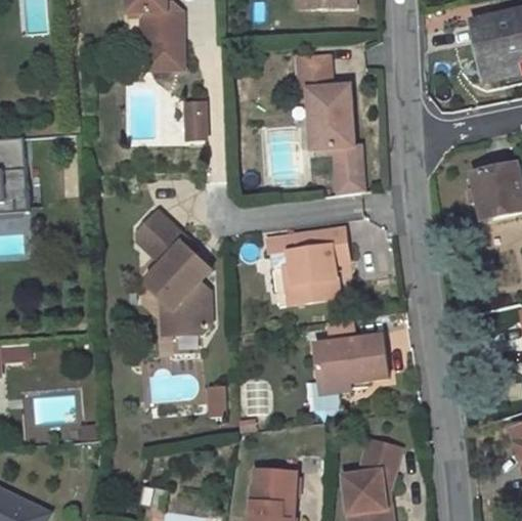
[(18,0),(23,33),(48,31),(45,0),(18,0)]
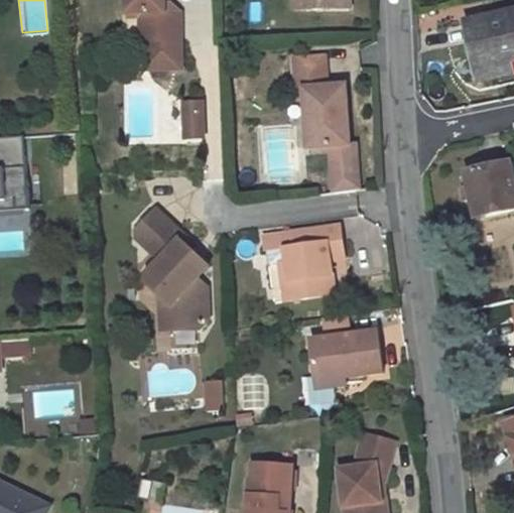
[(129,0),(129,13),(144,13),(145,39),(150,39),(151,69),(183,69),(182,12),(174,5),(167,4),(166,0),(129,0)]
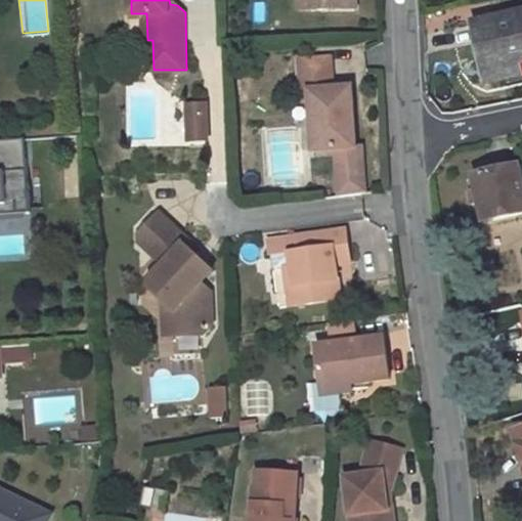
[(521,59),(521,11),(473,23),(483,69),(521,59)]
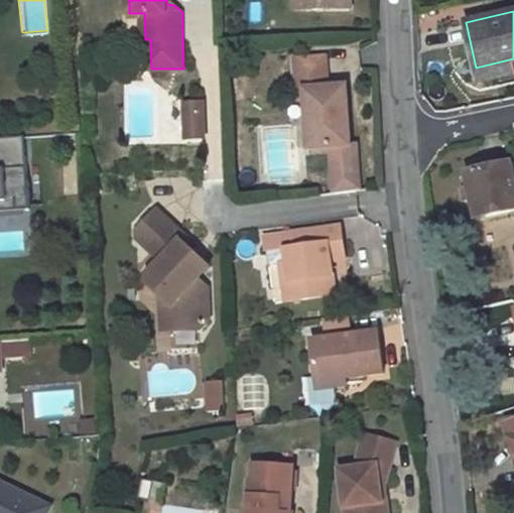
[(351,141),(346,80),(326,81),(324,49),(295,51),(297,85),(303,85),(308,144),(333,142),(337,191),(361,189),(357,140),(351,141)]
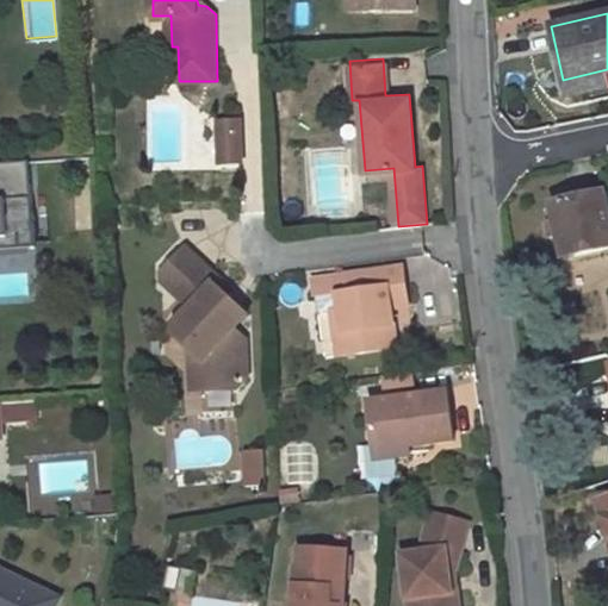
[(242,120),(218,122),(219,162),(243,161),(242,120)]
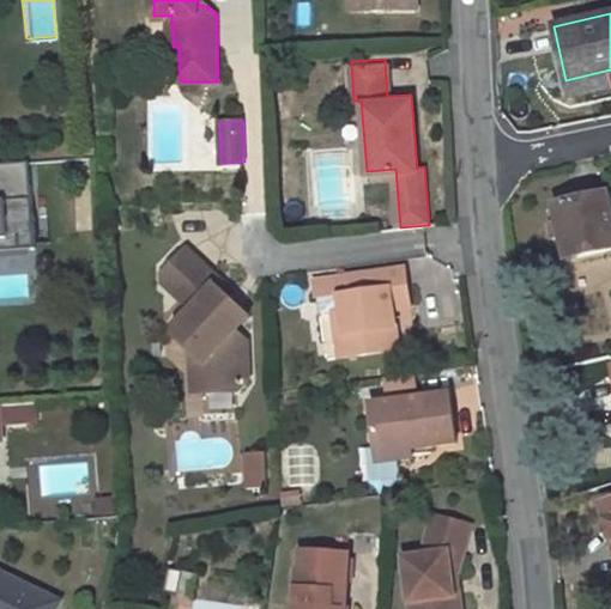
[(25,162),(0,163),(0,245),(31,244),(25,162)]
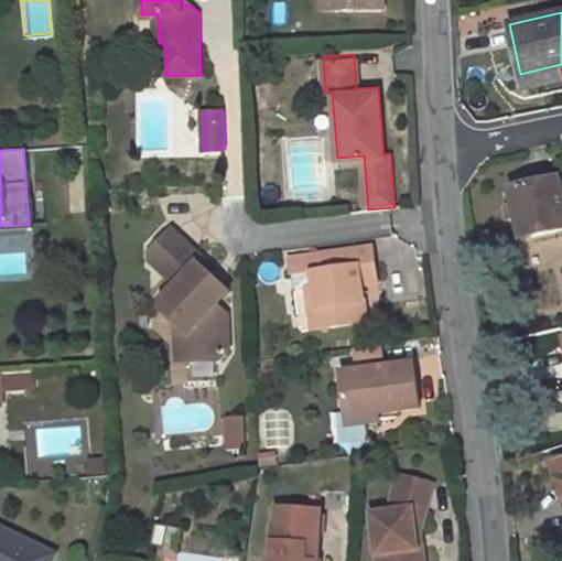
[(509,187),(520,236),(561,227),(561,204),(557,176),(509,187)]
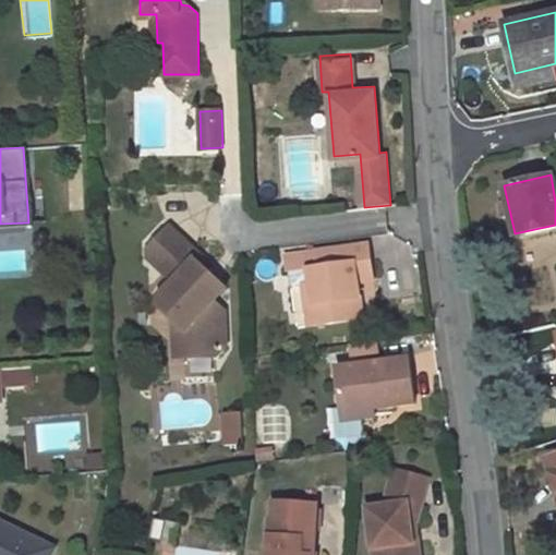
[(153,301),(170,317),(182,328),(184,352),(212,351),(221,342),(221,311),(208,298),(195,285),(195,278),(204,268),(208,264),(167,225),(147,245),(147,257),(170,281),(153,301)]
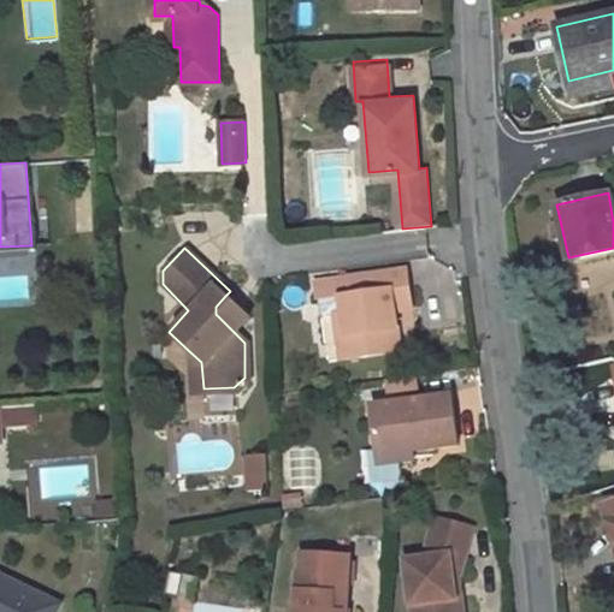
[(352,361),(405,355),(403,332),(401,310),(418,309),(415,285),(408,286),(407,271),(353,275),(355,296),(346,296),(347,314),(352,361)]
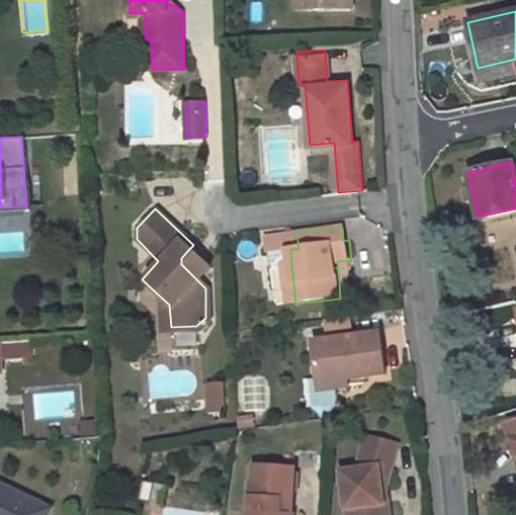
[(181,264),(193,276),(204,264),(189,249),(181,258),(181,264)]
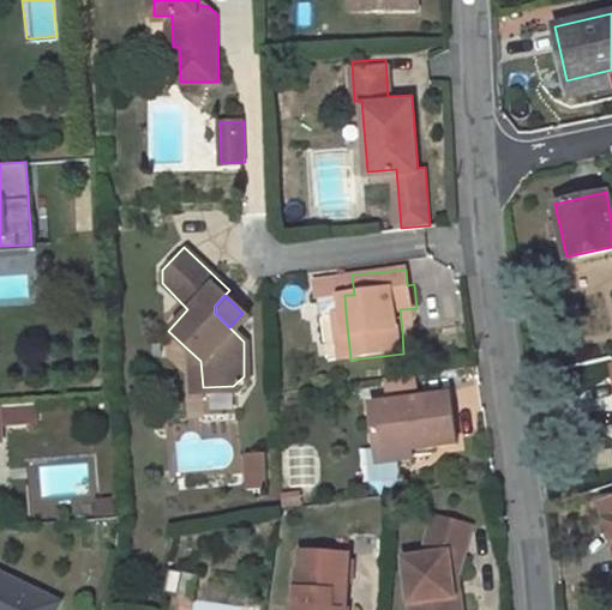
[(400,309),(402,331),(419,330),(417,308),(400,309)]
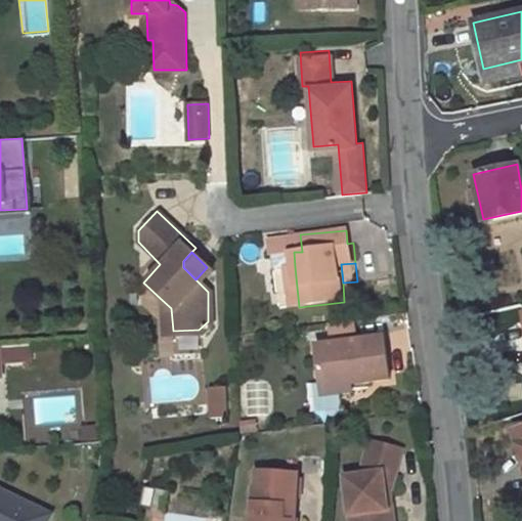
[(295,267),(288,268),(292,307),(299,307),(295,267)]
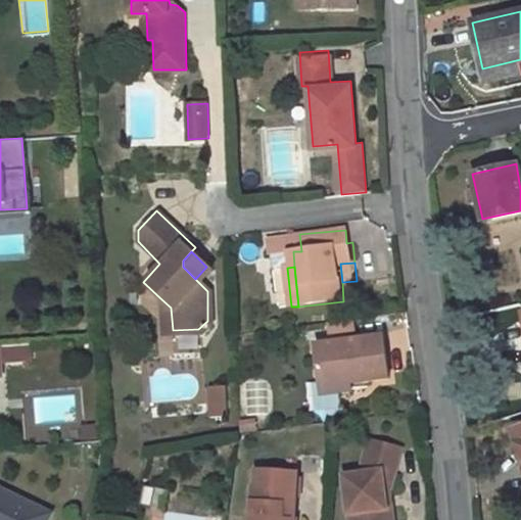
[(159,297),(160,331),(173,330),(171,308),(159,297)]
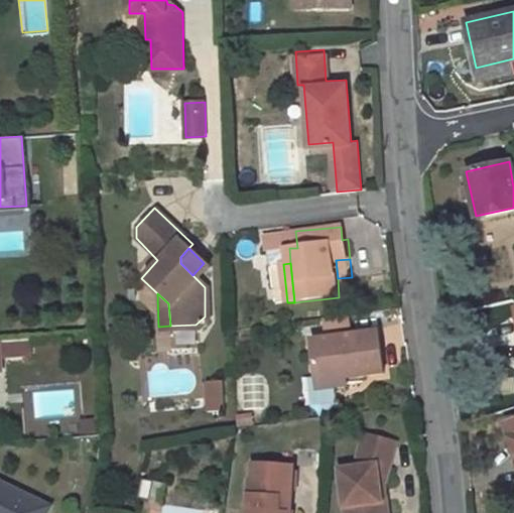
[(344,319),(320,321),(322,333),(345,332),(344,319)]
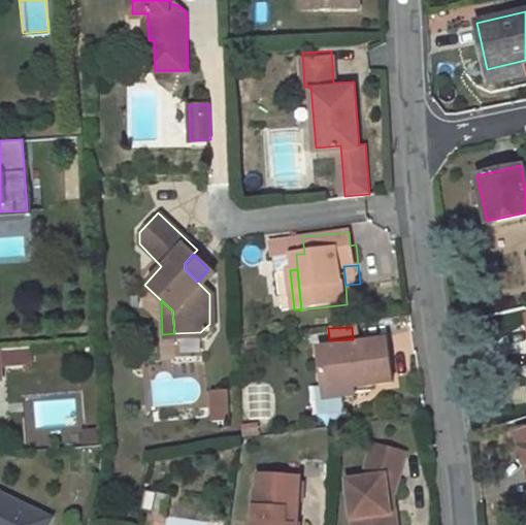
[(397,390),(391,343),(321,352),(325,391),(354,388),(355,395),(397,390)]
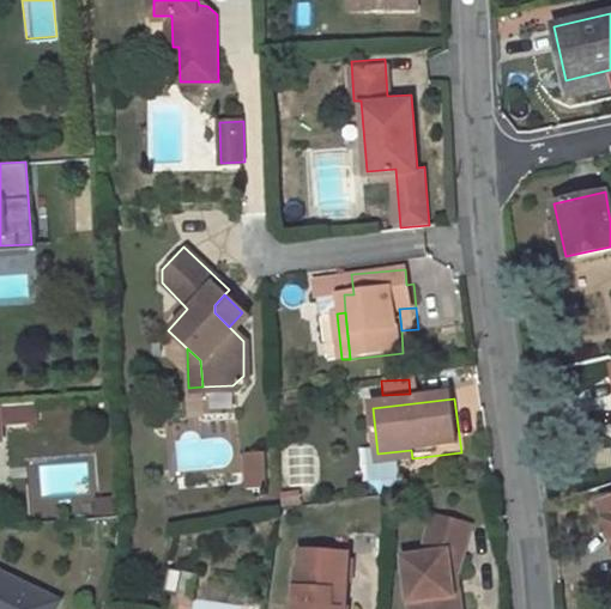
[(31,420),(30,405),(0,406),(1,422),(31,420)]
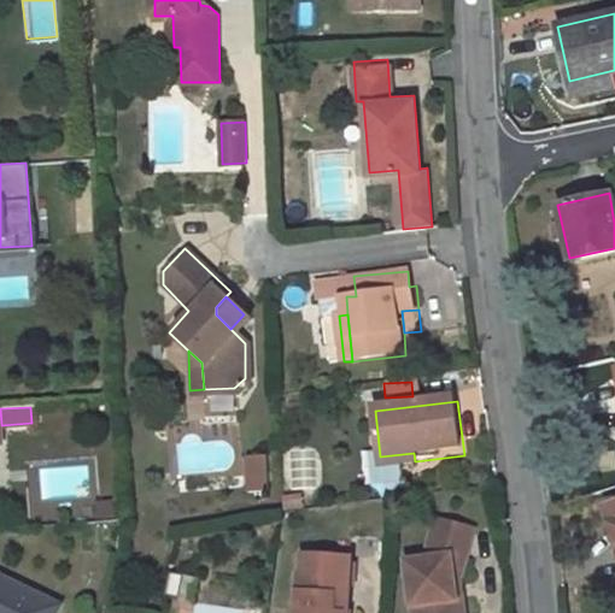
[(262,453),(238,454),(240,493),(263,491),(262,453)]
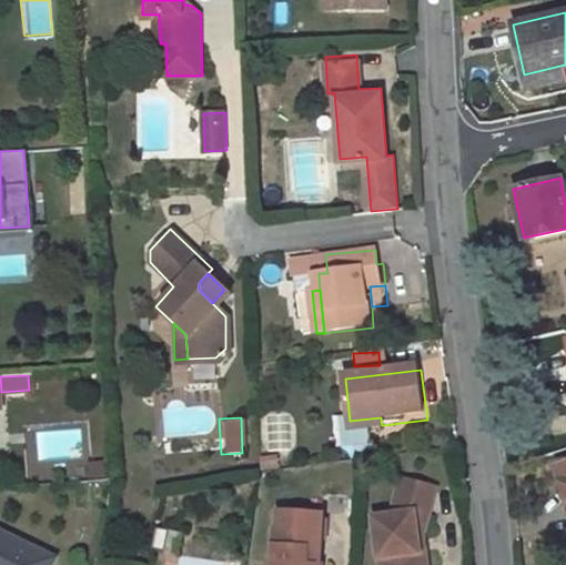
[(350,421),(351,435),(383,432),(382,425),(381,417),(350,421)]
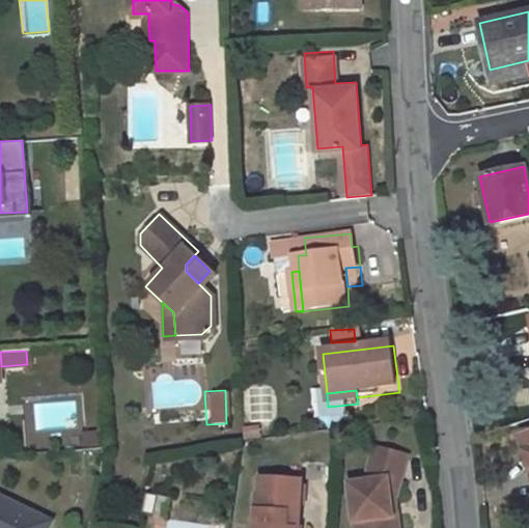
[(528,429),(519,435),(528,466),(528,429)]
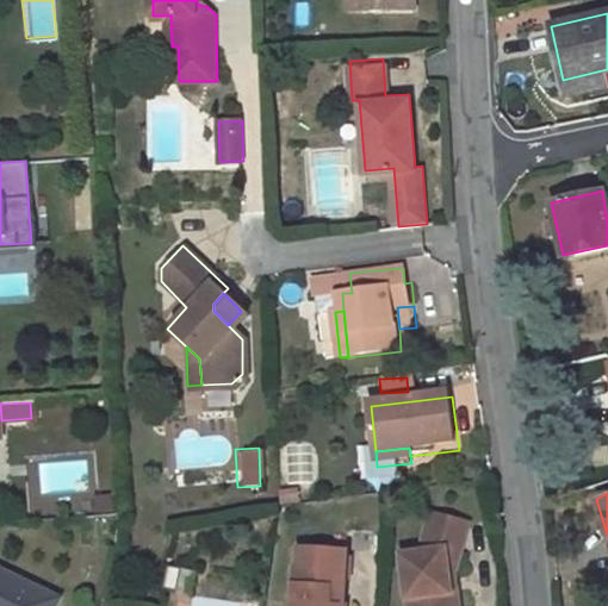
[(399,551),(408,605),(458,605),(457,587),(448,588),(445,574),(454,572),(453,569),(466,514),(433,518),(422,531),(423,547),(399,551)]
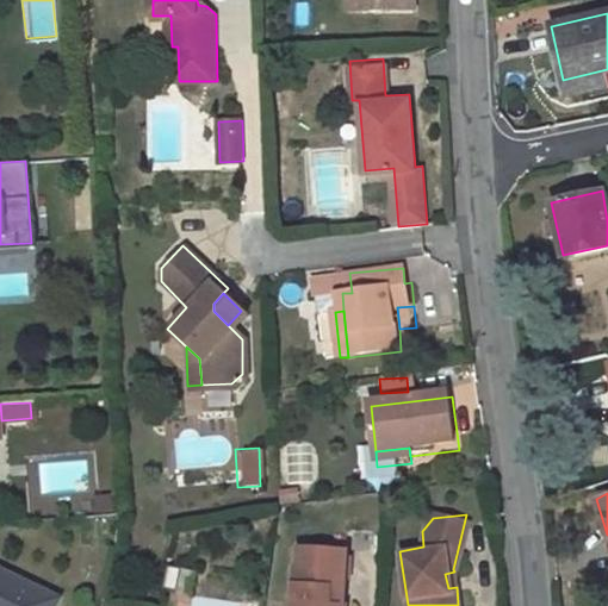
[(336,605),(345,556),(295,550),(292,564),(290,563),(283,605),(336,605)]
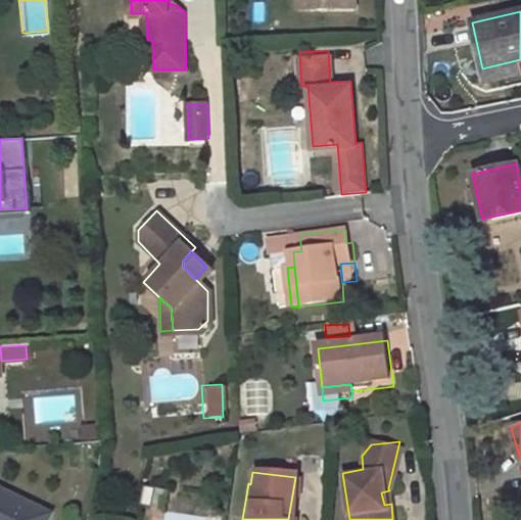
[(44,519),(50,508),(0,485),(0,519),(44,519)]
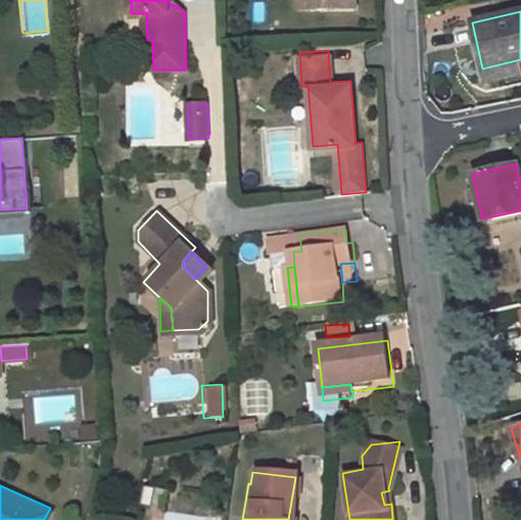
[(381,492),(384,505),(391,504),(389,490),(381,492)]
